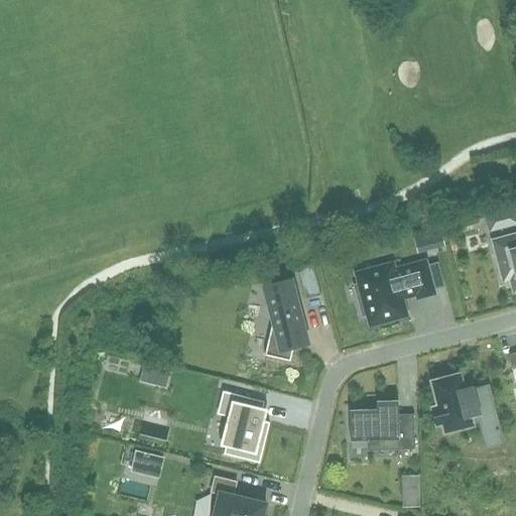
[(515,216),(514,210),(486,218),(490,231),(515,224),(515,216)]
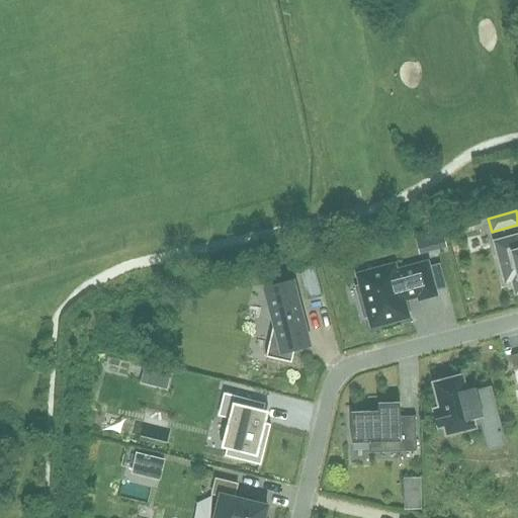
[(428,235),(431,246),(445,243),(442,231),(428,235)]
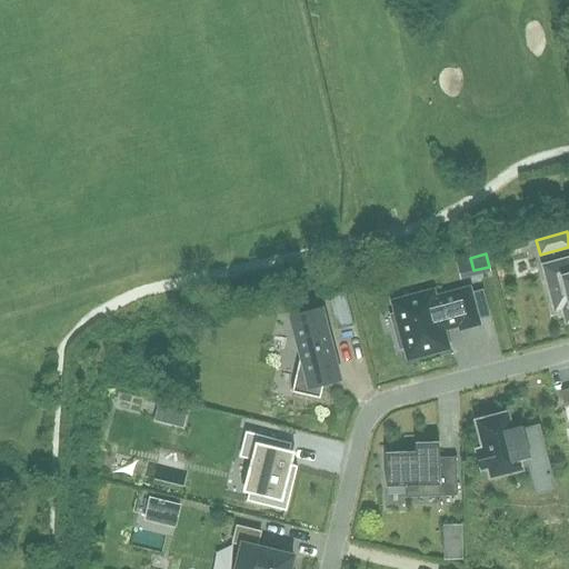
[(568,258),(543,266),(555,310),(565,307),(566,310),(568,308),(568,258)]
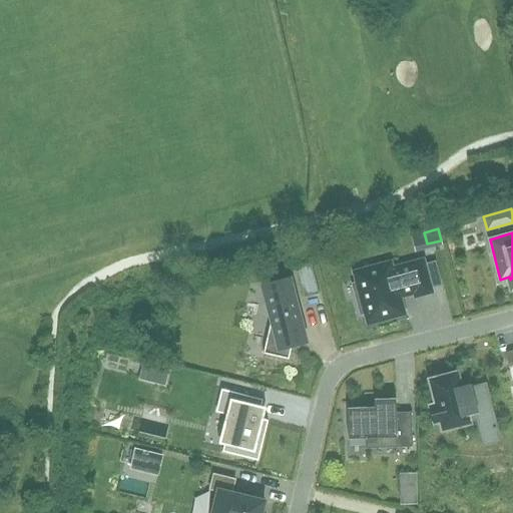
[(392,260),(352,271),(359,299),(357,300),(361,315),(363,314),(366,326),(407,315),(403,298),(413,296),(413,299),(434,293),(424,257),(393,265),(392,260)]
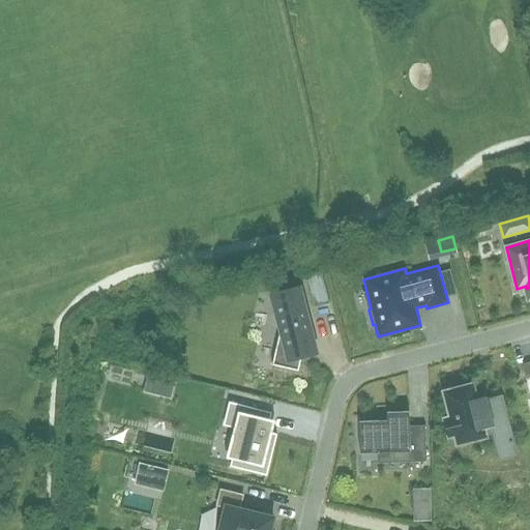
[(330,303),(322,271),(305,275),(314,307),(330,303)]
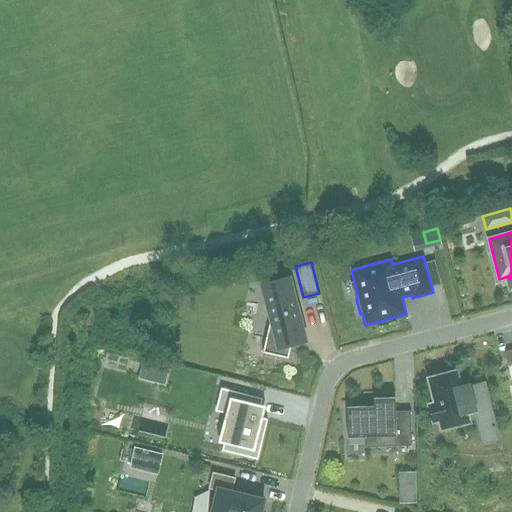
[(271,317),(263,353),(288,359),(291,344),(304,341),(288,279),(263,285),(271,317)]
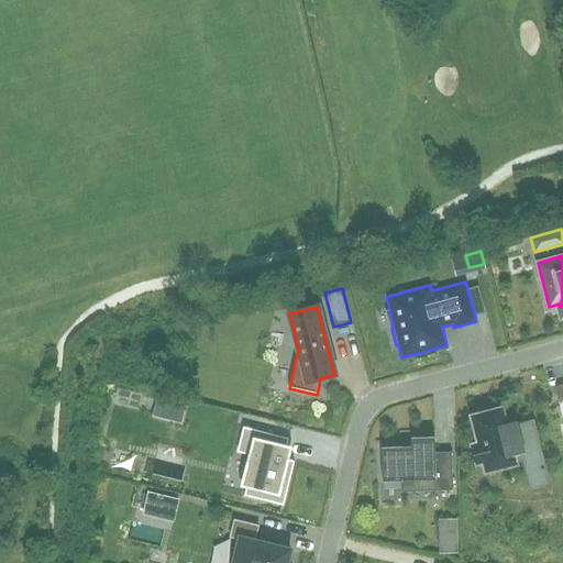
[(157,397),(152,417),(181,423),(186,405),(157,397)]
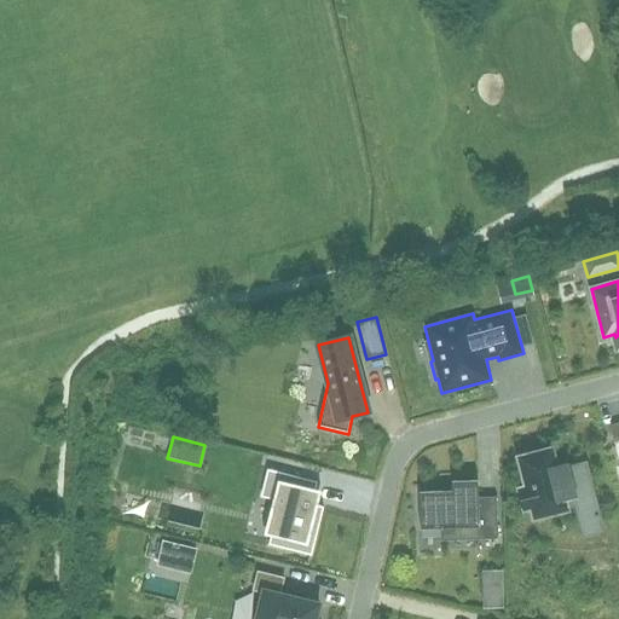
[(551,450),(519,458),(526,489),(519,490),(525,510),(531,508),(533,519),(567,510),(563,499),(573,497),(583,536),(602,531),(585,463),(567,468),(567,466),(556,468),(551,450)]
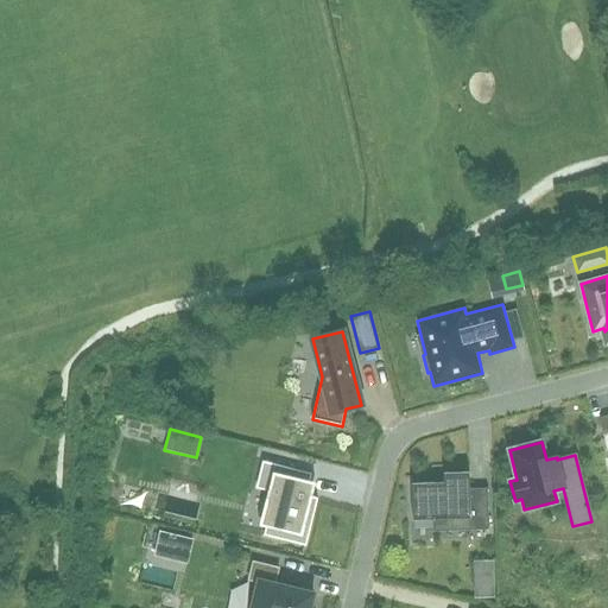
[(263,462),(257,488),(267,491),(259,524),(266,526),(264,536),(305,546),(318,499),(316,498),(315,501),(310,500),(315,483),(310,482),(311,474),(263,462)]
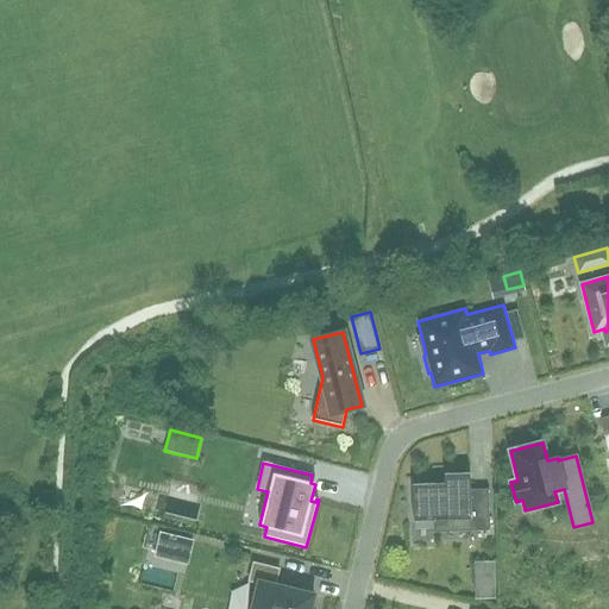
[(434,532),(489,532),(488,490),(470,490),(469,473),(444,475),(445,483),(413,484),(413,521),(433,520),(434,532)]
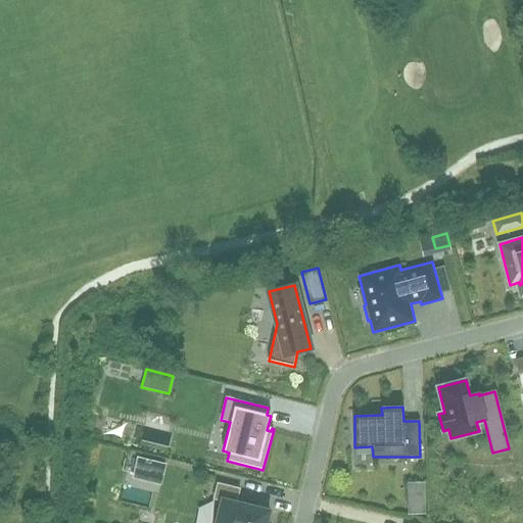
[(222,501),(216,522),(267,522),(270,511),(236,503),(240,488),(218,483),(215,498),(222,501)]
